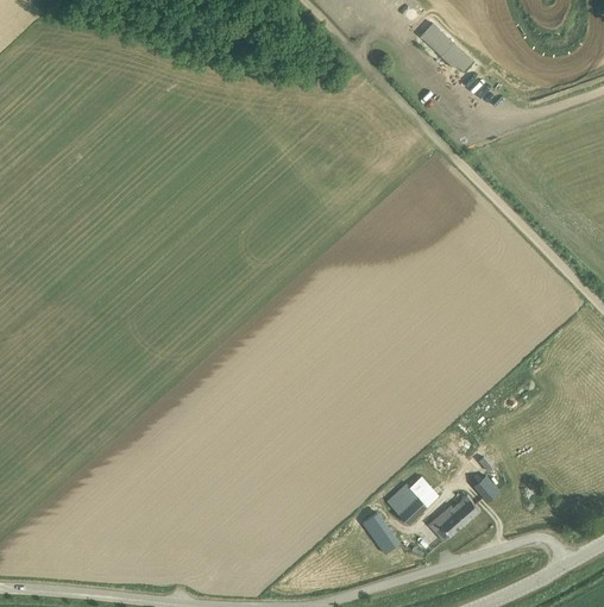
[(469,58),(428,20),(416,33),(450,63),(454,63),(459,68),(469,58)]
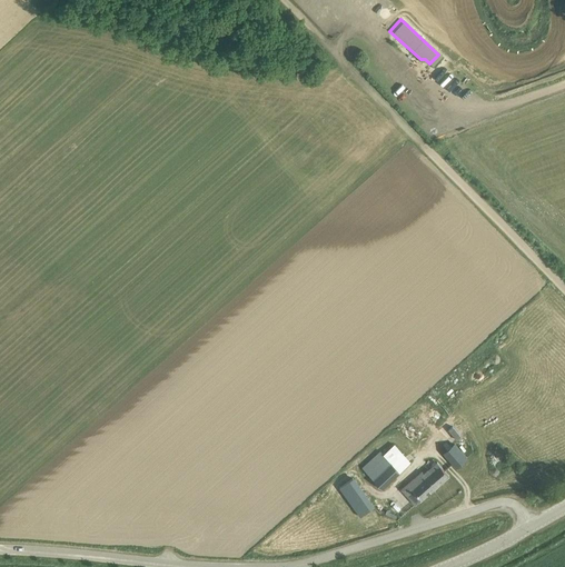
[(450,443),(439,451),(452,465),(463,456),(450,443)]
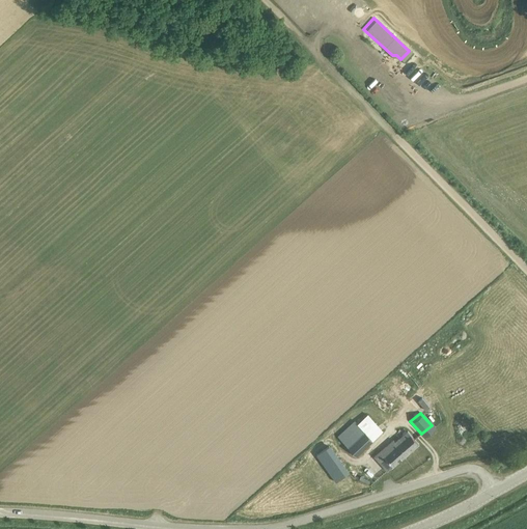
[(351,418),(334,434),(352,453),(372,434),(368,428),(368,427),(365,424),(360,429),(351,418)]
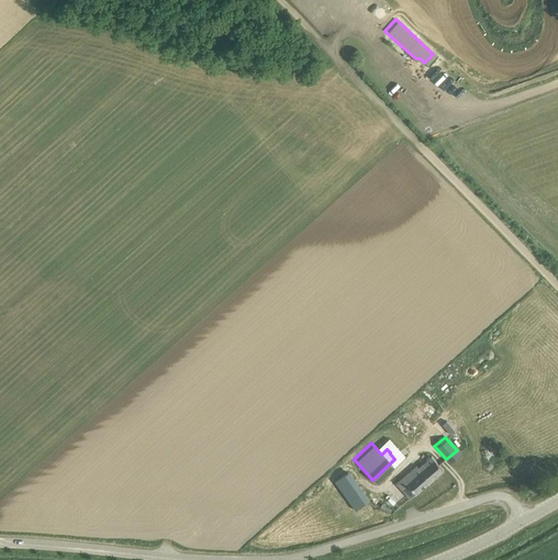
[(439,468),(427,455),(414,466),(413,463),(392,481),(405,496),(439,468)]
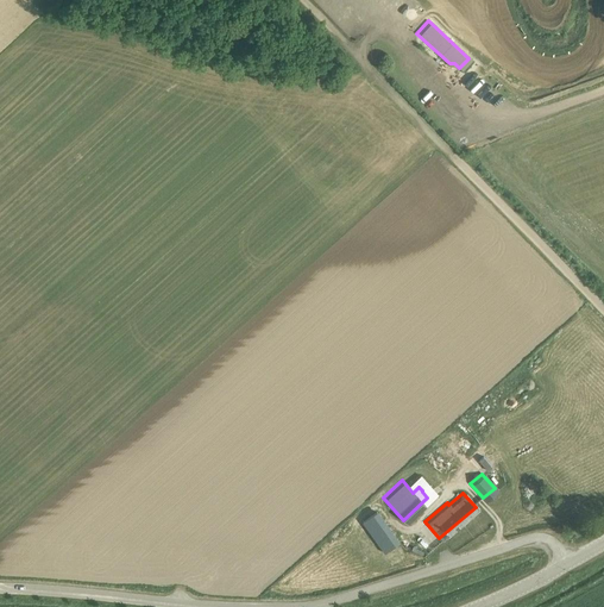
[(365,526),(381,551),(392,543),(377,519),(365,526)]
